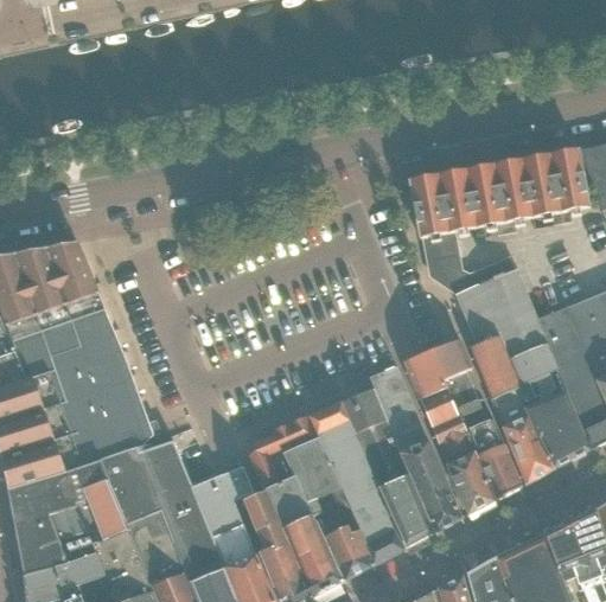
[(605,141),(581,147),(579,147),(603,207),(605,206),(605,141)]
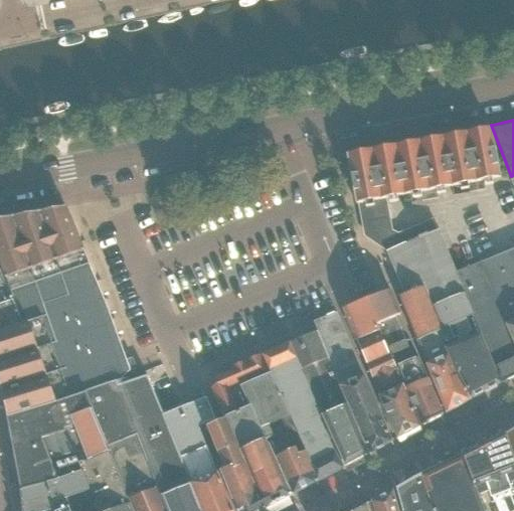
[(431,136),(450,183),(468,179),(469,188),(486,185),(484,176),(500,173),(490,126),(431,136)]
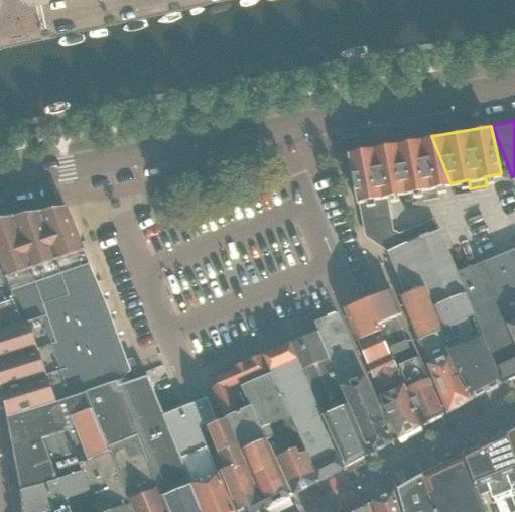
[(436,185),(451,183),(431,136),(394,143),(404,192),(420,188),(422,198),(438,195),(436,185)]
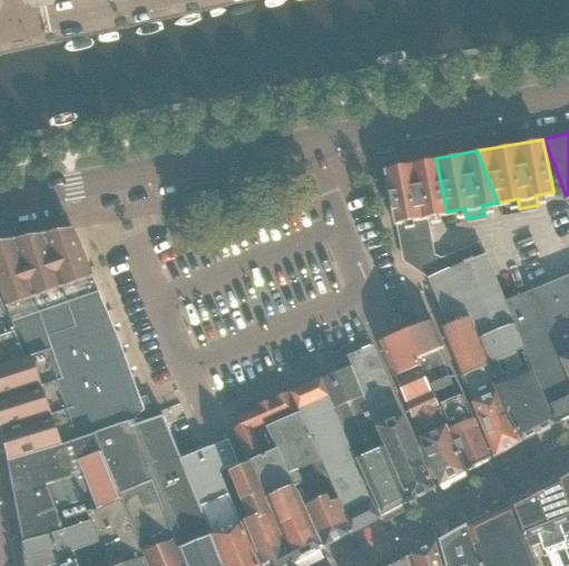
[(428,215),(447,212),(435,158),(418,162),(428,215)]
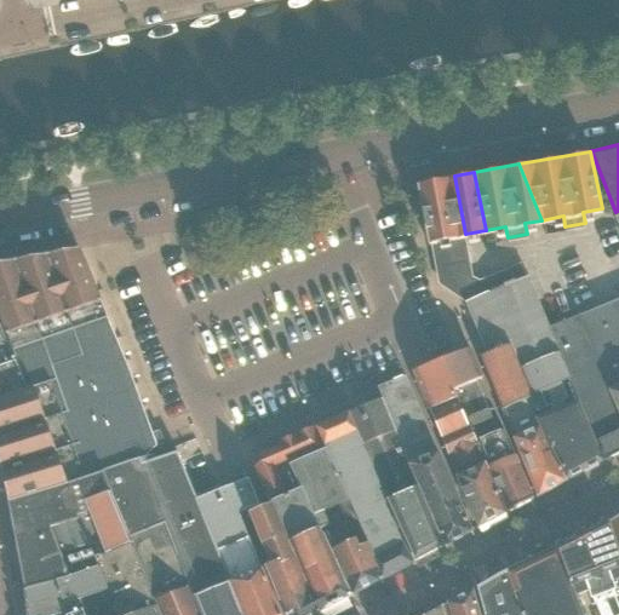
[(473,274),(465,234),(454,176),(417,183),(429,241),(435,240),(443,279),(464,292),(466,298),(488,288),(492,287),(526,275),(519,258),(477,275),(473,274)]
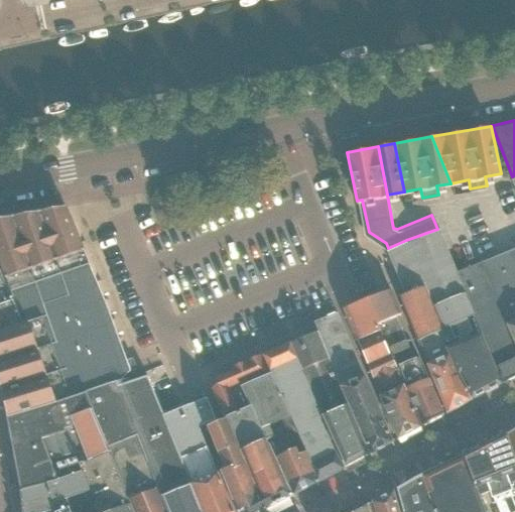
[(114,379),(114,380),(120,378),(130,368),(125,357),(106,304),(65,204),(0,216),(0,264),(20,321),(0,328),(0,387),(6,414),(82,390),(114,379)]
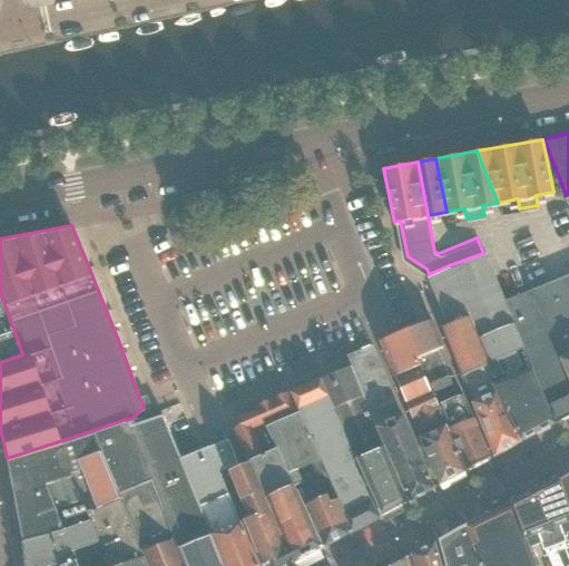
[(552,421),(503,295),(487,252),(483,253),(452,264),(473,313),(492,358),(498,371),(493,373),(511,418),(520,439),(552,421)]
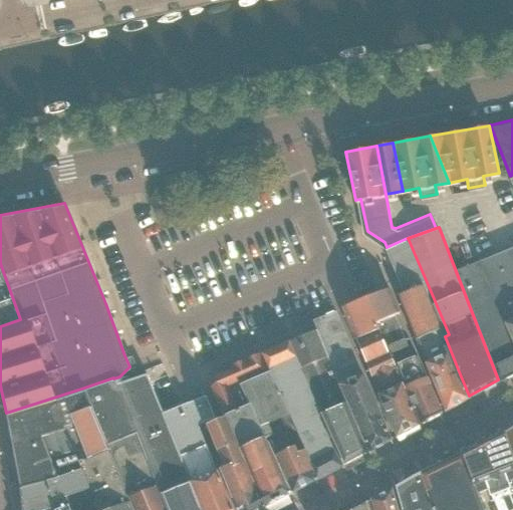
[(405,290),(427,282),(408,238),(405,239),(387,247),(386,247),(405,290)]
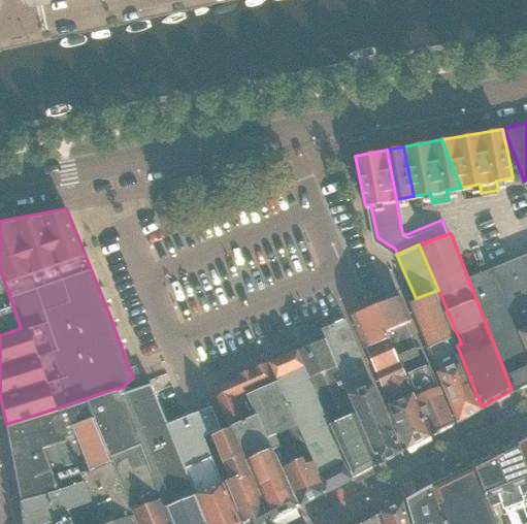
[(526,349),(526,251),(493,266),(501,287),(526,349)]
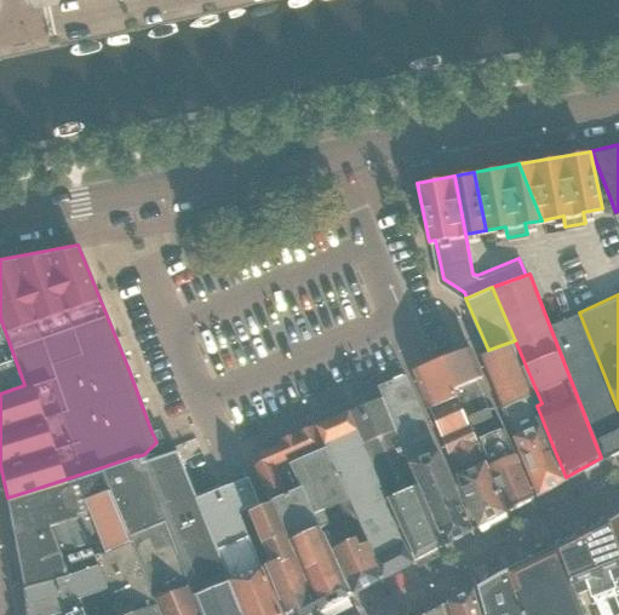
[(578,309),(548,321),(601,458),(618,449),(618,409),(589,337),(579,312),(578,309)]
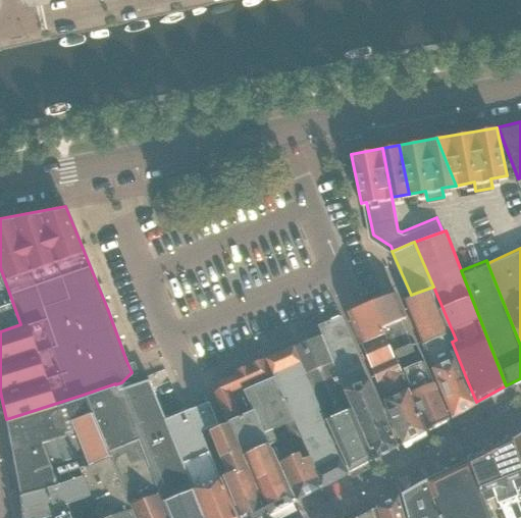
[(0,331),(20,324),(0,267),(0,331)]
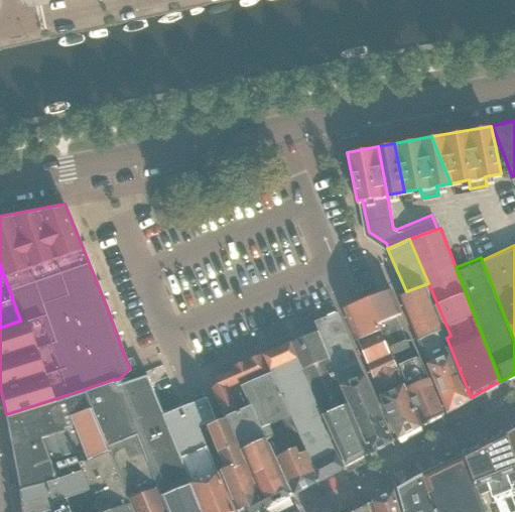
[(416,335),(445,324),(428,283),(406,291),(400,293),(416,335)]
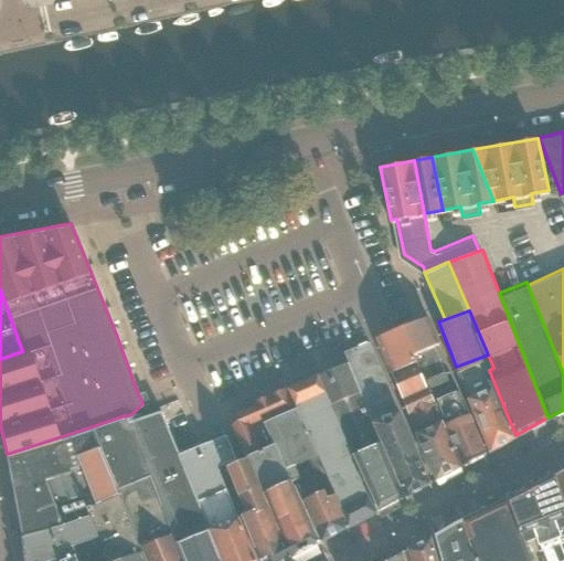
[(412,351),(434,342),(438,341),(428,314),(401,325),(412,351)]
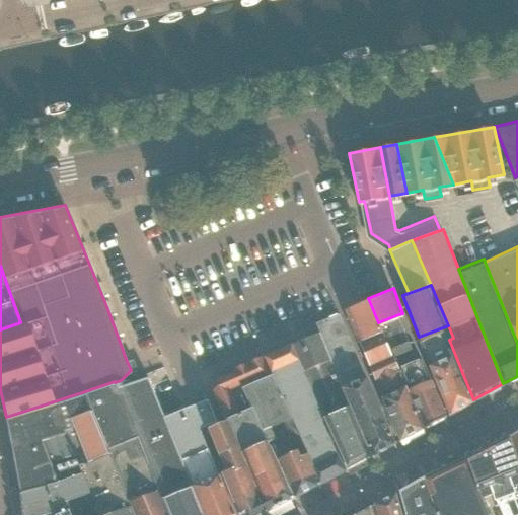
[(381,329),(378,322),(368,298),(347,307),(369,364),(391,355),(381,329)]
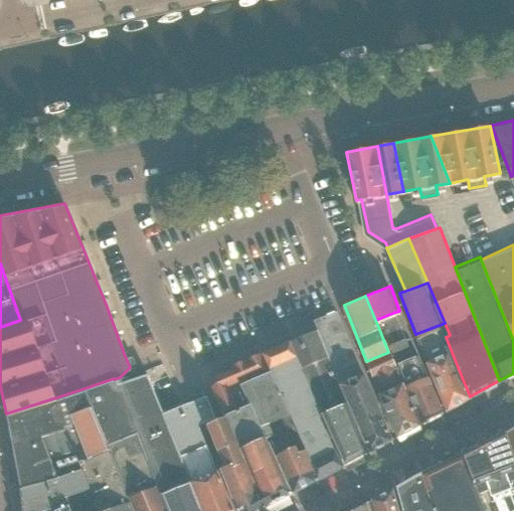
[(314,317),(318,327),(367,451),(390,439),(337,308),(314,317)]
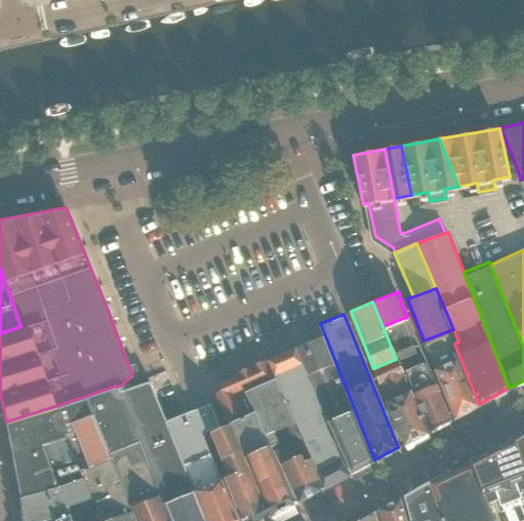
[(396,359),(416,351),(416,350),(403,318),(383,326),(386,333),(396,359)]
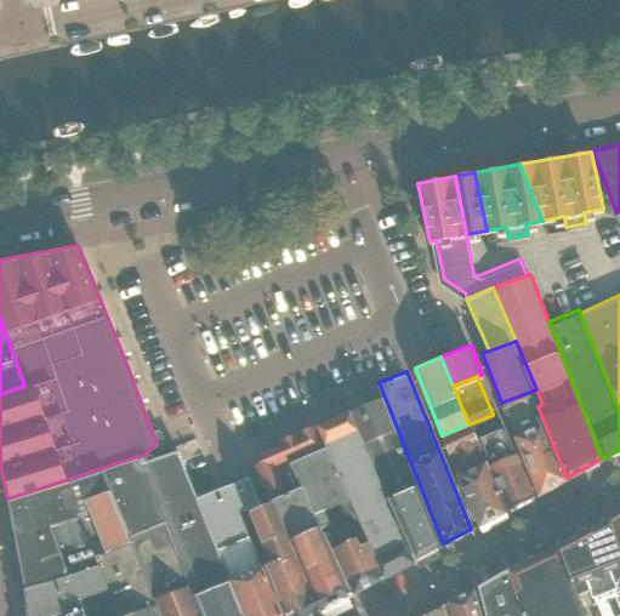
[(567,478),(557,455),(538,406),(542,404),(536,389),(501,403),(538,494),(567,478)]
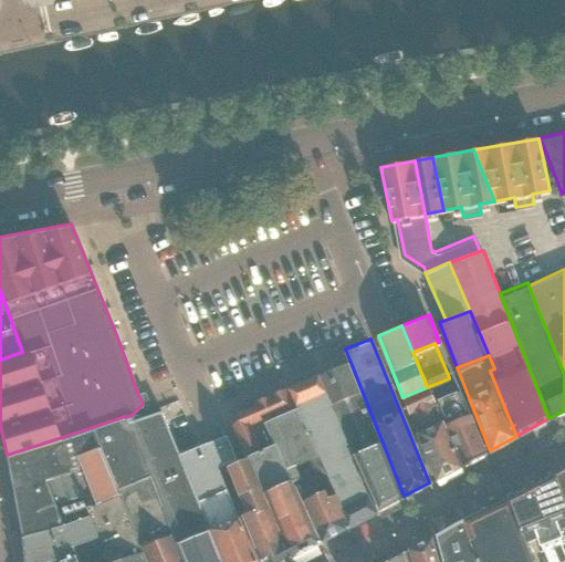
[(377,510),(404,496),(349,360),(318,373),(347,443),(377,510)]
